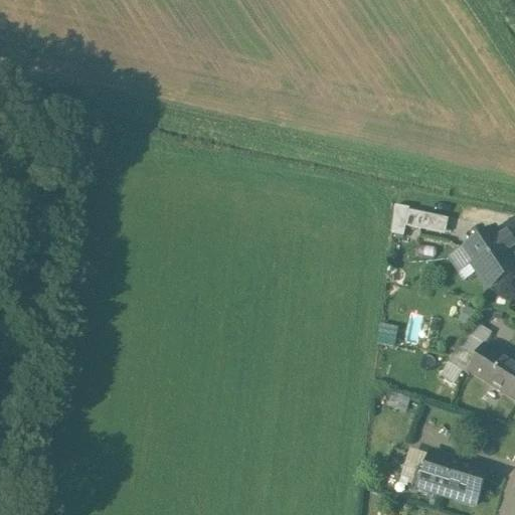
[(396,206),(389,235),(403,238),(405,226),(445,235),(449,218),(396,206)]
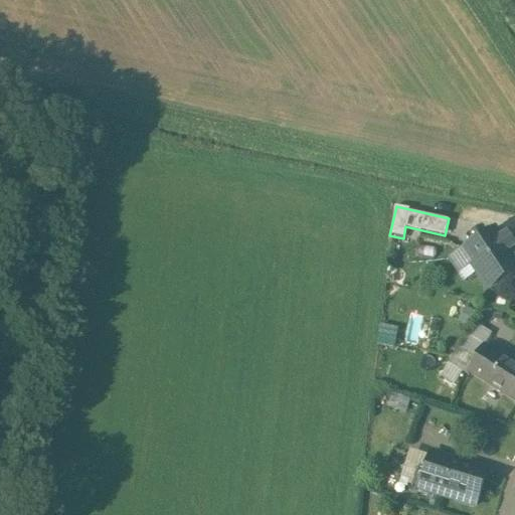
[(495,230),(464,251),(489,289),(514,271),(514,258),(514,256),(514,255),(514,252),(513,249),(514,248),(511,242),(506,235),(500,239),(495,230)]
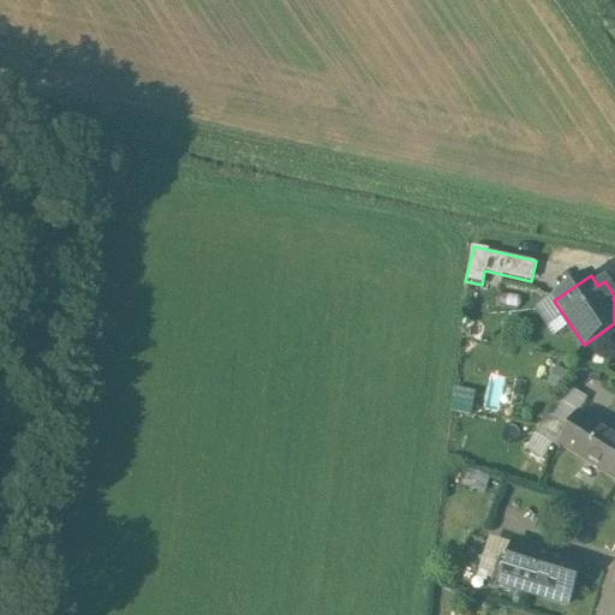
[(614,436),(578,413),(567,430),(559,445),(561,446),(560,446),(614,481),(614,436)]
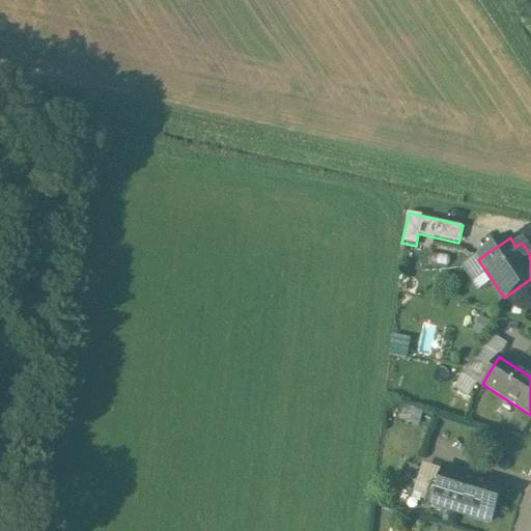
[(490,371),(472,361),(464,374),(482,387),(483,385),(484,385),(482,384),(490,371)]
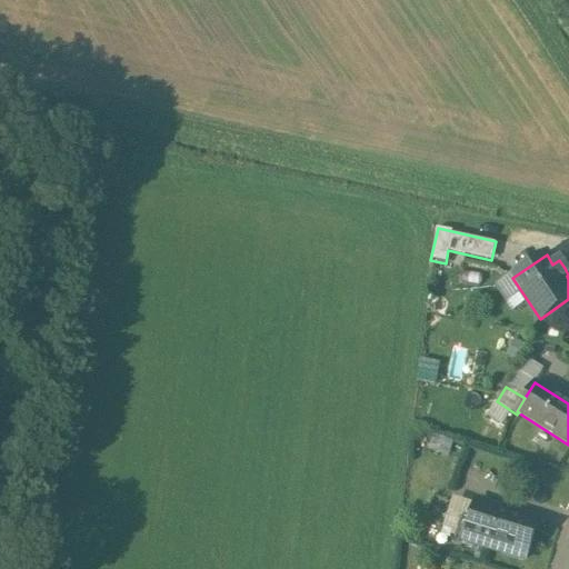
[(538,521),(476,501),(470,518),(465,533),(462,541),(523,561),(527,553),(528,553),(538,521)]
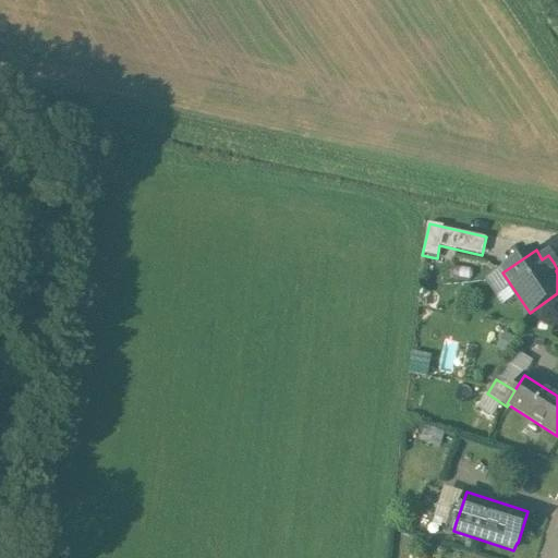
[(461,508),(439,501),(435,517),(456,523),(461,508)]
